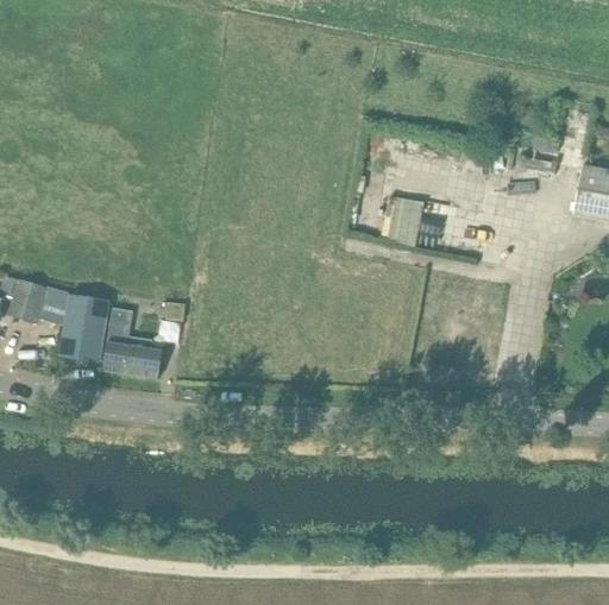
[(608,219),(608,169),(582,164),(573,213),(608,219)]
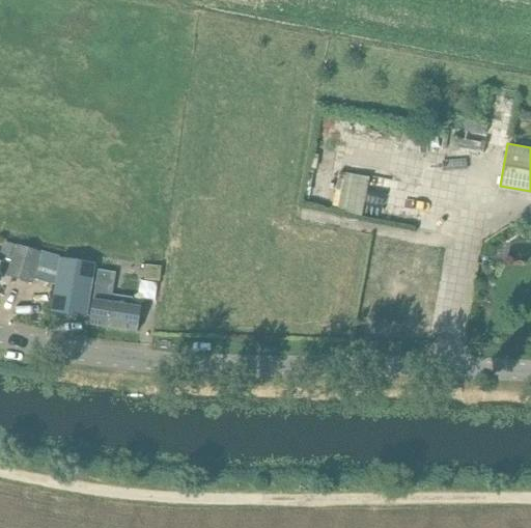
[(4,240),(0,253),(0,255),(12,259),(17,245),(17,244),(4,240)]
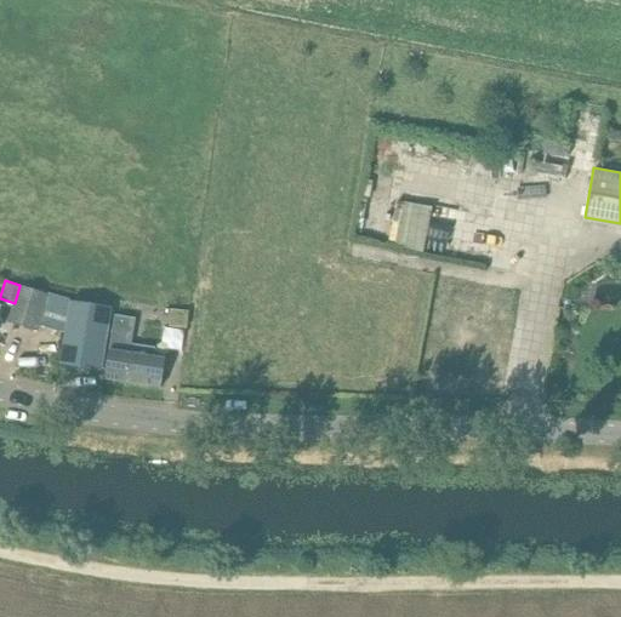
[(38,323),(63,330),(68,296),(47,290),(46,295),(20,285),(20,286),(15,303),(13,303),(9,318),(36,327),(38,323)]
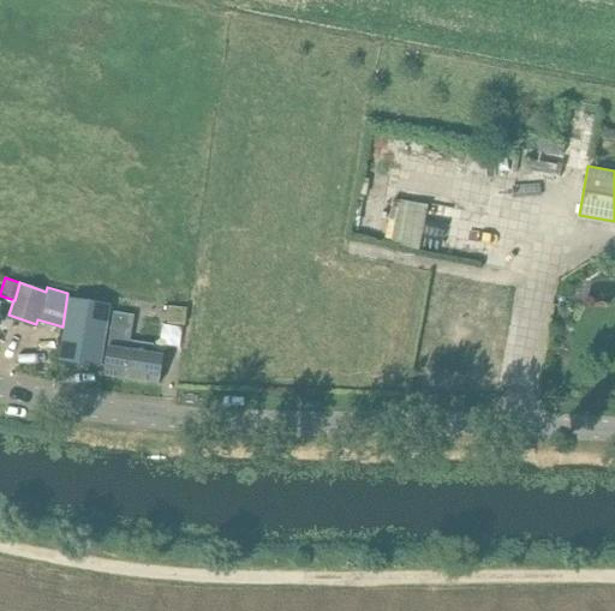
[(70,294),(67,293),(63,327),(64,328),(59,358),(100,365),(109,304),(70,297),(70,294)]
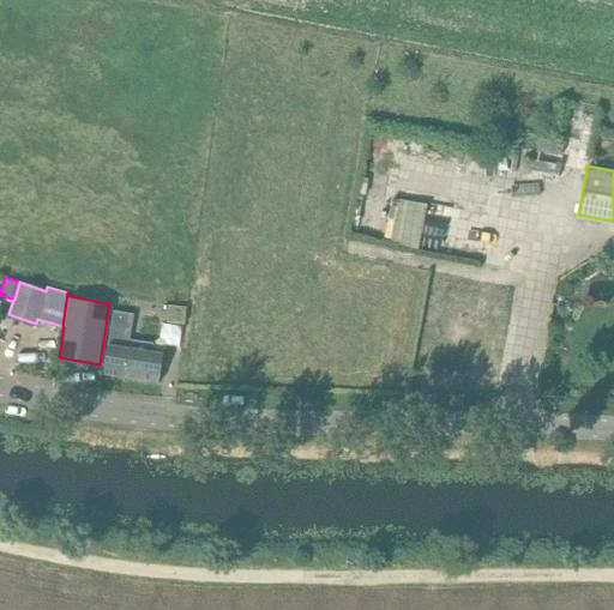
[(138,351),(139,342),(139,339),(130,338),(133,313),(113,309),(103,372),(160,381),(163,355),(138,351)]
